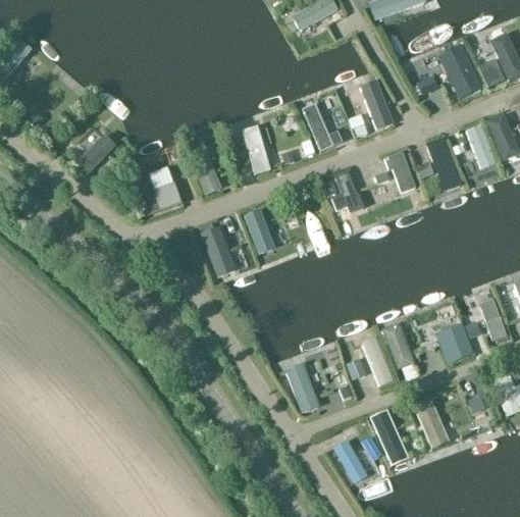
[(300,32),(339,9),(333,0),(321,0),(305,9),(302,3),(293,8),(296,15),(292,17),(300,32)]
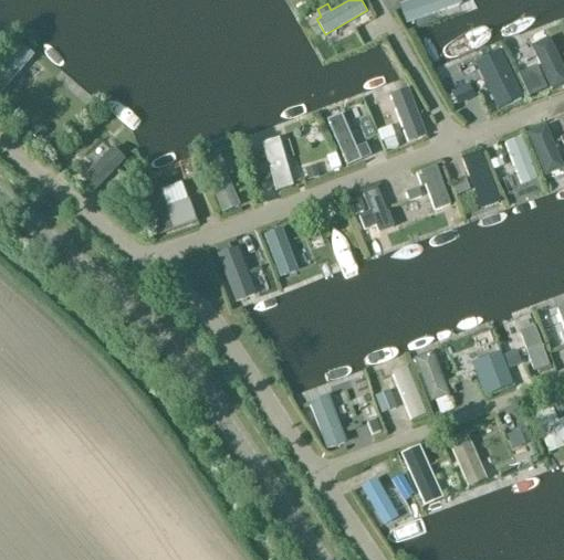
[(462,3),(461,0),(406,0),(399,2),(406,22),(462,3)]
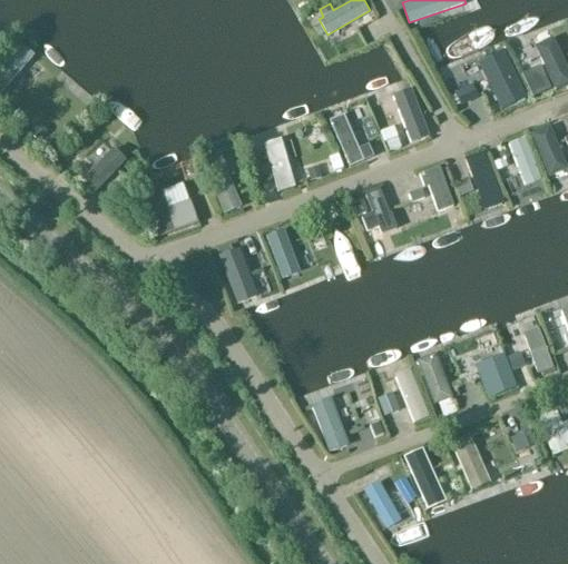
[(567,67),(552,36),(535,45),(556,89),(567,82),(567,67)]
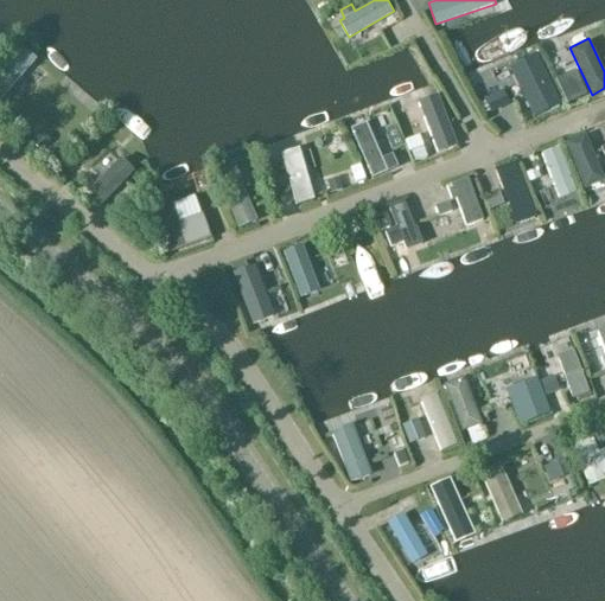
[(0,102),(38,59),(21,45),(0,70),(0,102)]
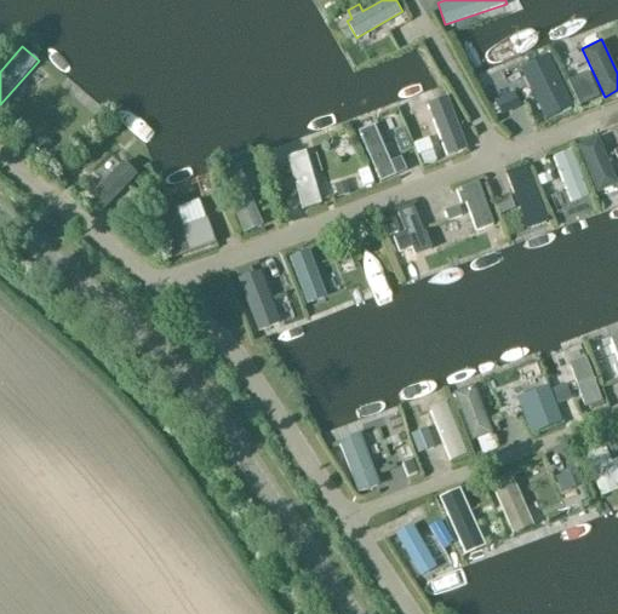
[(574,103),(549,52),(520,67),(547,118),(574,103)]
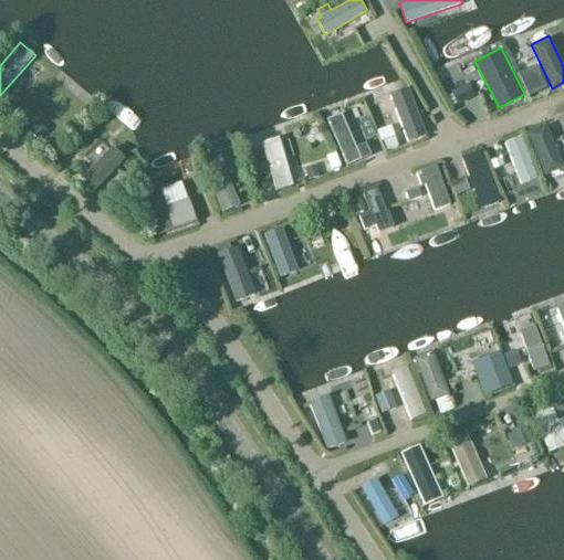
[(547,87),(536,64),(518,73),(529,96),(547,87)]
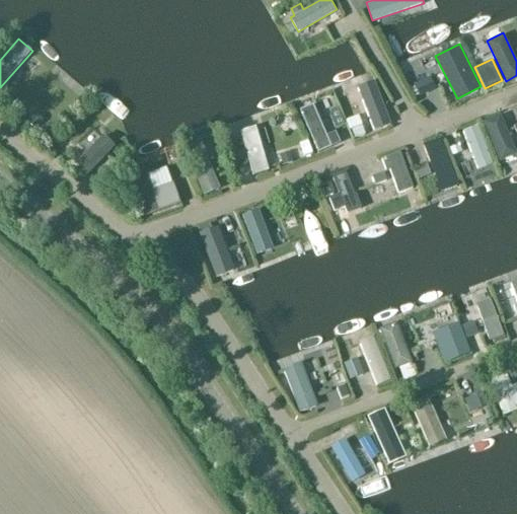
[(436,87),(430,76),(414,83),(420,95),(436,87)]
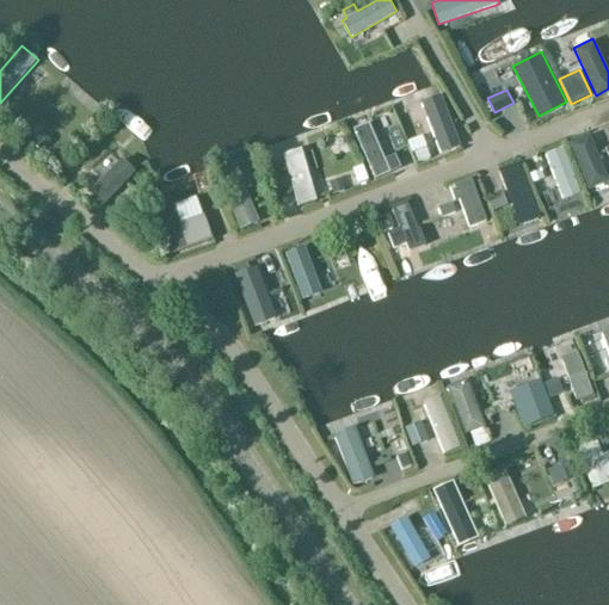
[(441,91),(420,99),(441,150),(461,142),(441,91)]
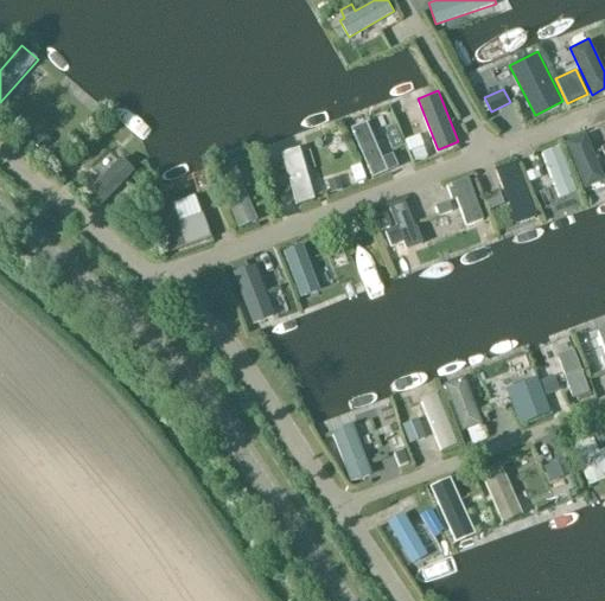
[(367,121),(350,128),(373,178),(399,166),(393,152),(382,157),(367,121)]
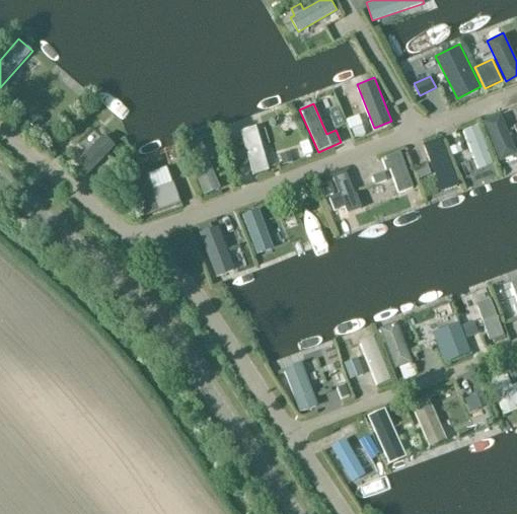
[(346,122),(338,104),(330,107),(330,115),(336,127),(346,122)]
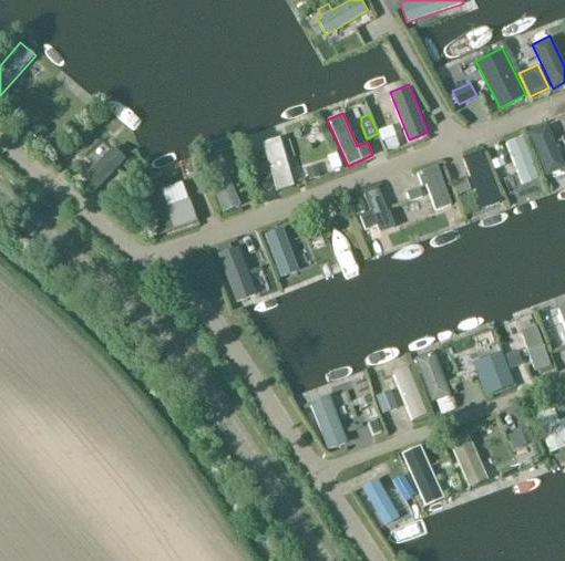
[(40,136),(50,125),(42,118),(32,130),(40,136)]
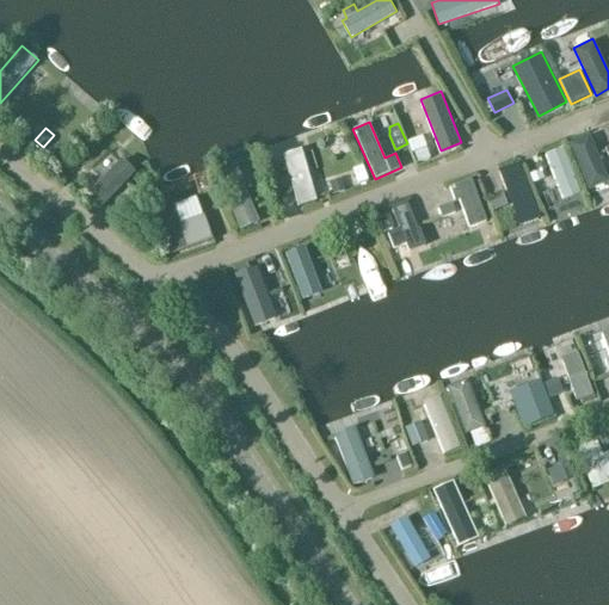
[(430,155),(423,134),(408,139),(413,150),(413,149),(418,160),(430,155)]
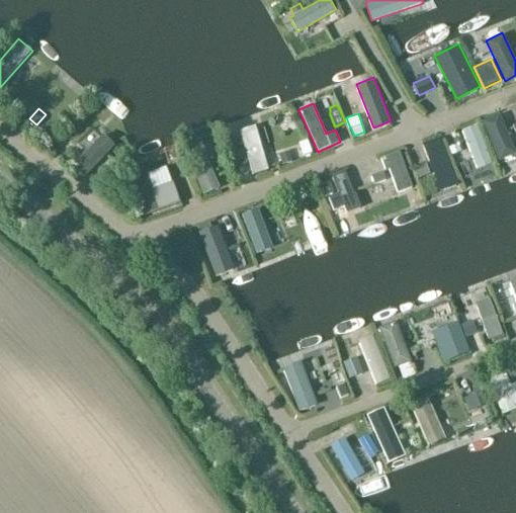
[(515,152),(500,114),(483,121),(499,161),(515,154),(515,152)]
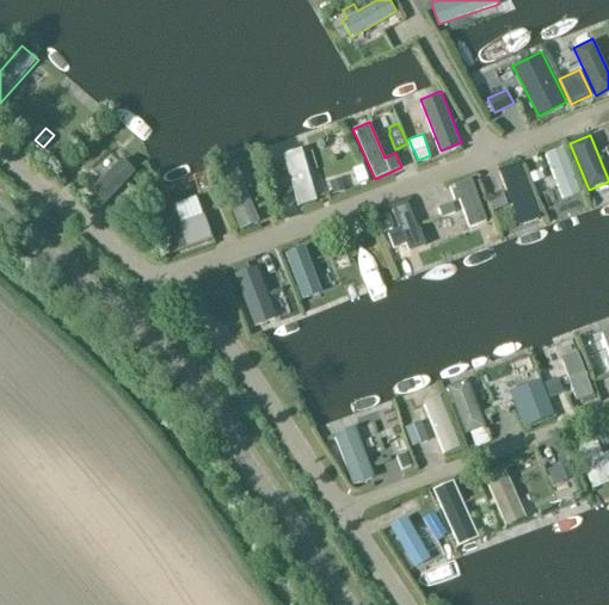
[(67,146),(57,139),(48,150),(57,158),(67,146)]
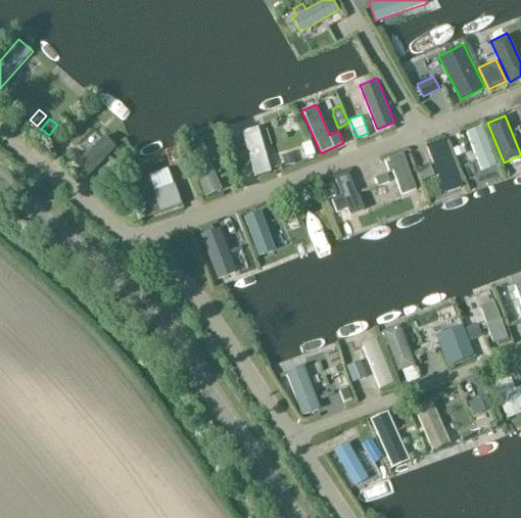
[(257,124),(242,128),(255,172),(271,167),(257,124)]
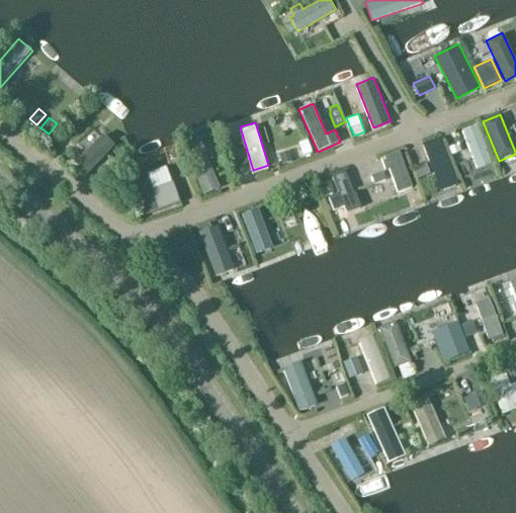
[(478,124),(462,130),(477,169),(493,163),(478,124)]
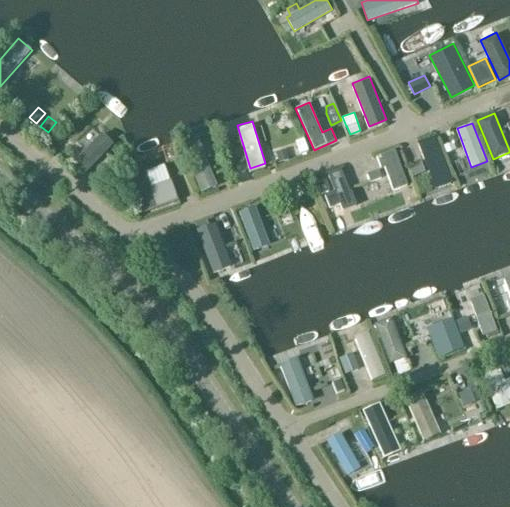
[(83,173),(112,144),(101,132),(99,134),(90,124),(76,138),(86,148),(72,162),(83,173)]
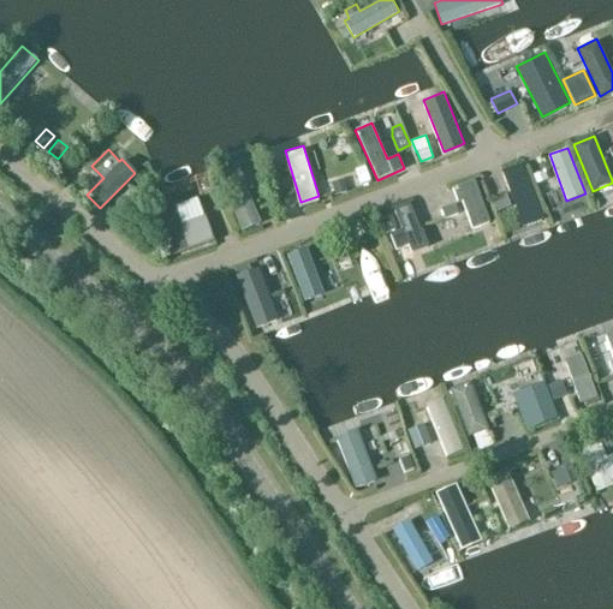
[(523,162),(501,171),(523,226),(545,218),(523,162)]
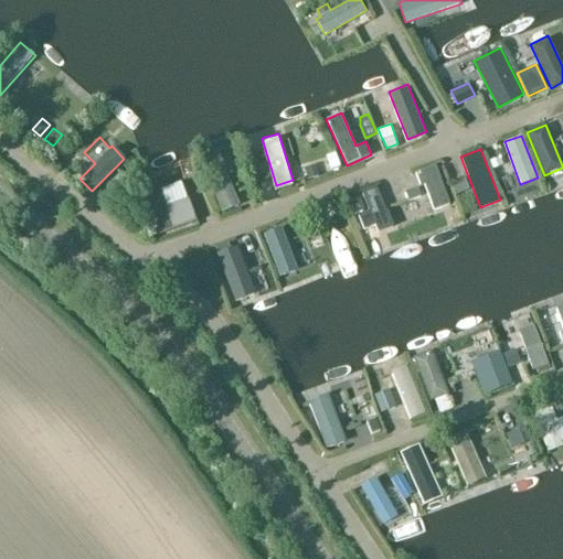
[(139,160),(133,152),(120,163),(128,171),(139,160)]
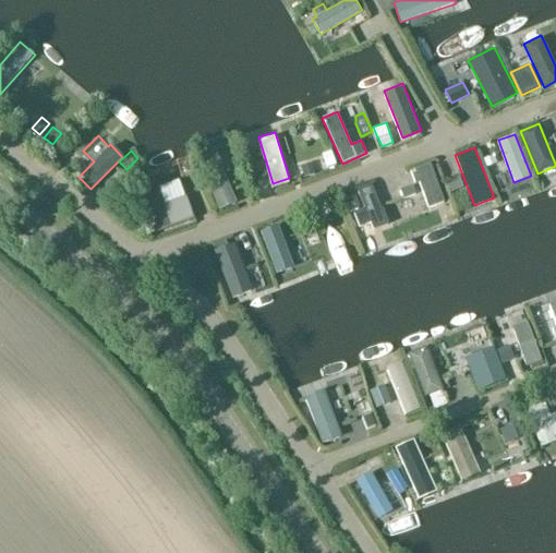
[(237,200),(216,151),(200,157),(219,206),(237,200)]
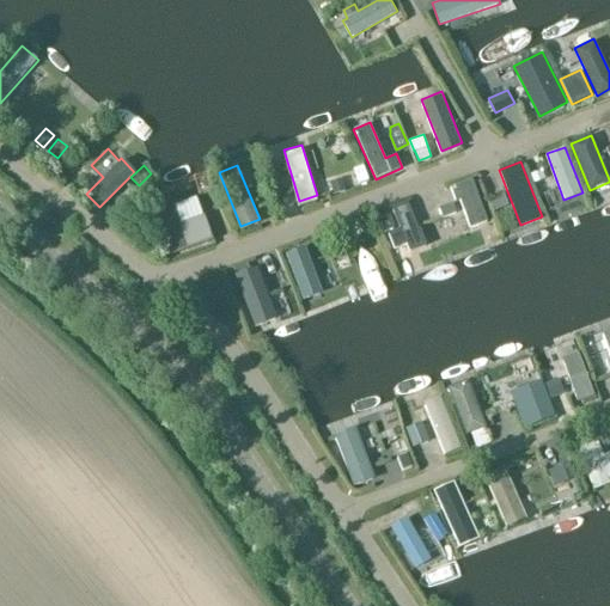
[(547,177),(542,167),(530,172),(534,182),(547,177)]
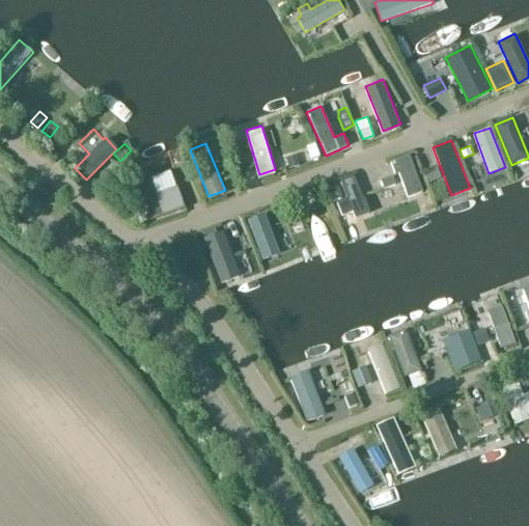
[(252,161),(250,150),(240,154),(242,163),(252,161)]
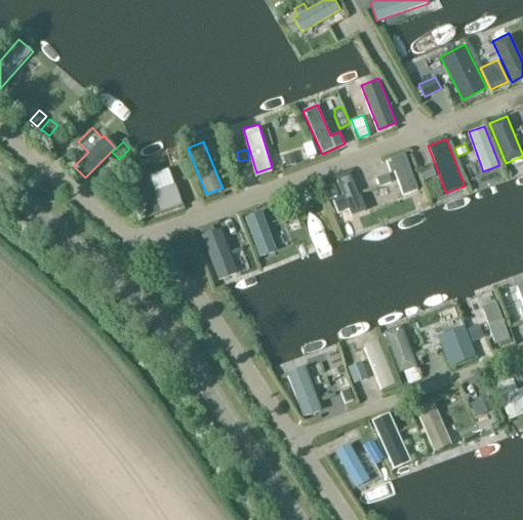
[(297,160),(294,149),(283,152),(286,163),(297,160)]
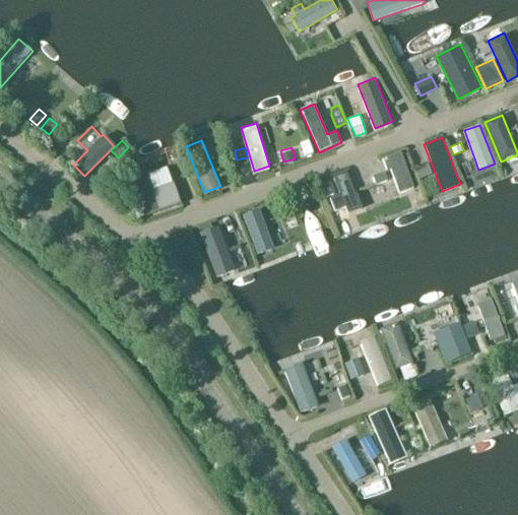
[(414,188),(401,151),(383,157),(388,172),(392,170),(400,193),(414,188)]
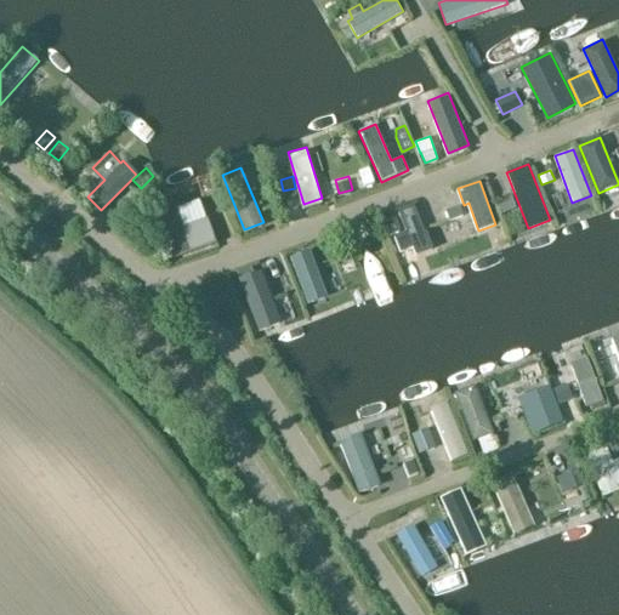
[(164,201),(160,188),(147,192),(151,205),(164,201)]
